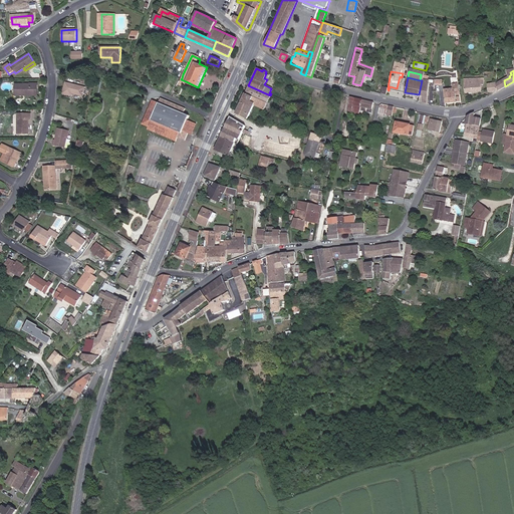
[(484,77),(463,79),(465,93),(481,91),(481,87),(484,87),(483,80),(485,80),(484,77)]
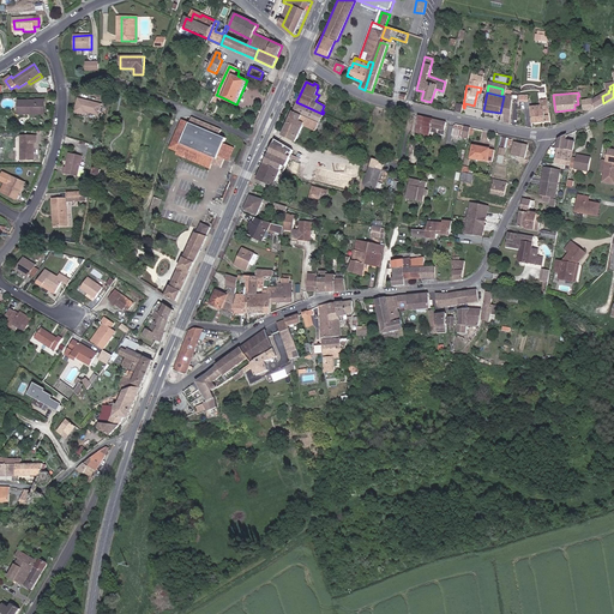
[(504,124),(510,125),(512,96),(504,96),(500,113),(505,114),(504,124)]
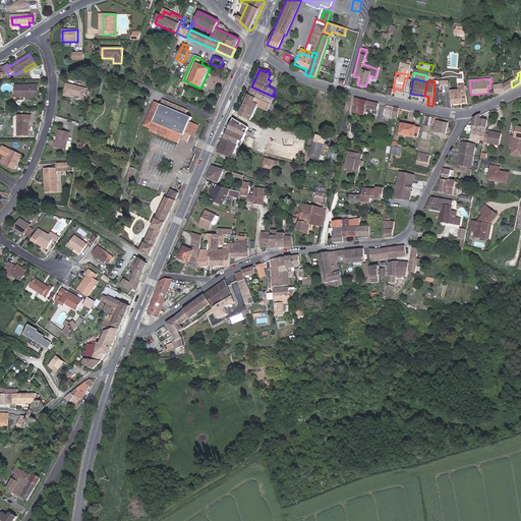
[(503,85),(504,93),(512,88),(511,81),(503,85)]
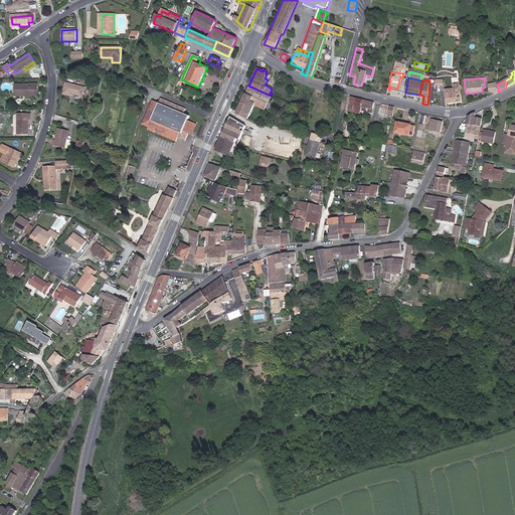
[(62,95),(68,97),(68,94),(81,98),(84,89),(65,82),(62,95)]
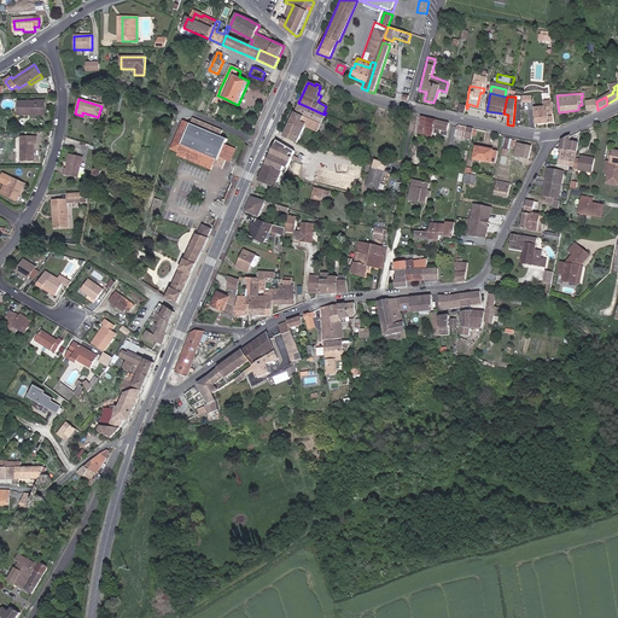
[(40,108),(44,108),(44,101),(35,101),(35,103),(18,103),(18,115),(33,116),(33,112),(40,112),(40,108)]
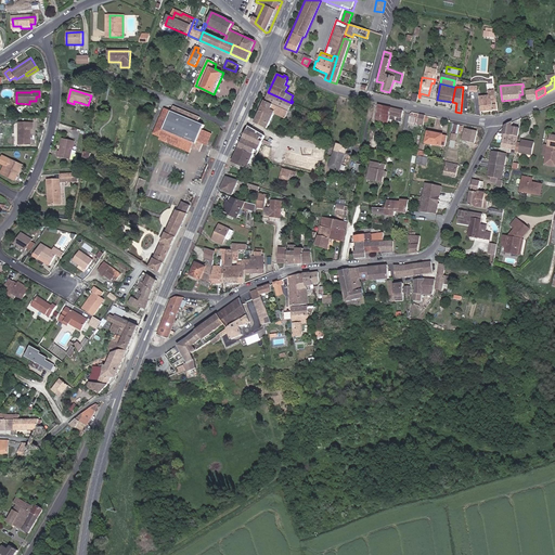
[(492,103),(497,102),(495,91),(489,91),(489,97),(479,98),(480,112),(495,110),(494,104),(492,105),(492,103)]
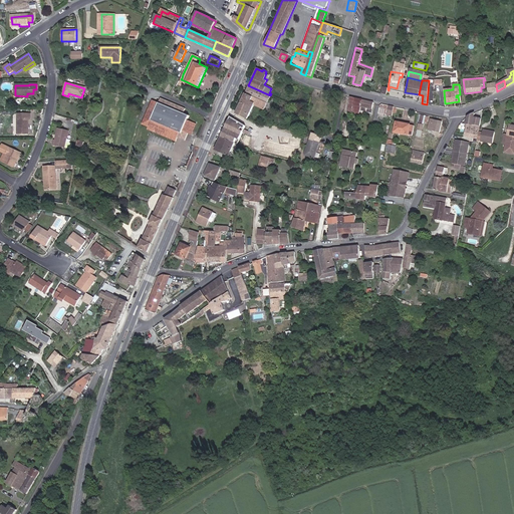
[(264,110),(270,95),(248,85),(235,113),(247,119),(253,105),(254,103),(258,105),(257,107),(264,110)]
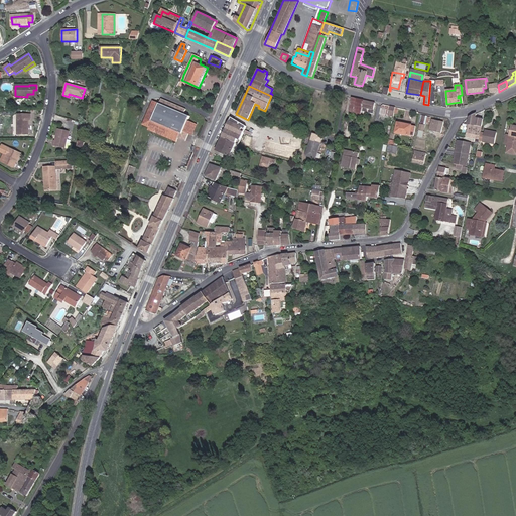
[(373,110),(374,103),(351,98),(348,109),(361,111),(361,110),(361,107),(373,110)]
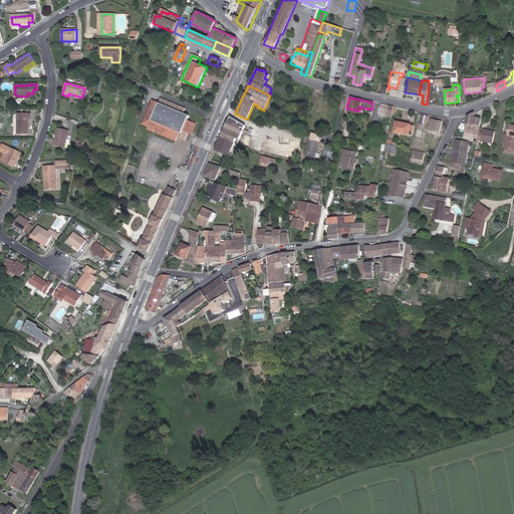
[(186,114),(188,109),(164,98),(164,99),(162,103),(155,100),(154,105),(146,123),(151,125),(150,129),(178,141),(179,137),(181,133),(183,134),(185,131),(188,133),(192,135),(197,123),(190,120),(192,116),(186,114)]
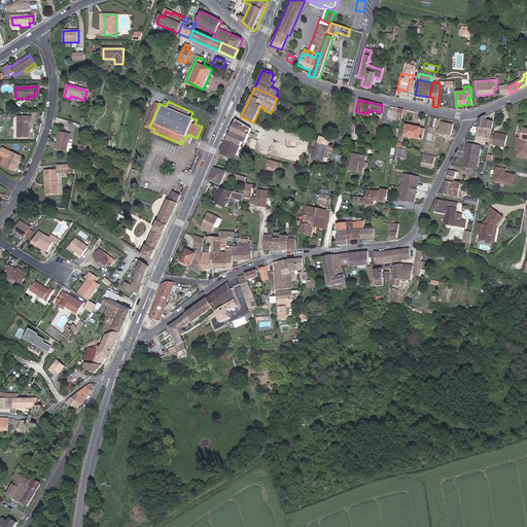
[(401,120),(403,110),(389,107),(387,117),(401,120)]
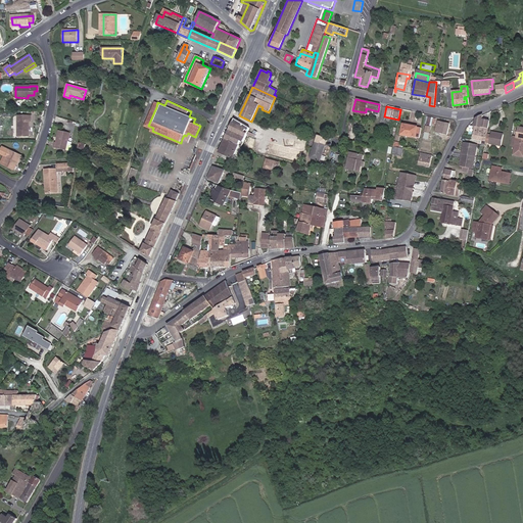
[(481,121),(482,115),(476,120),(474,127),(487,129),(489,122),(481,121)]
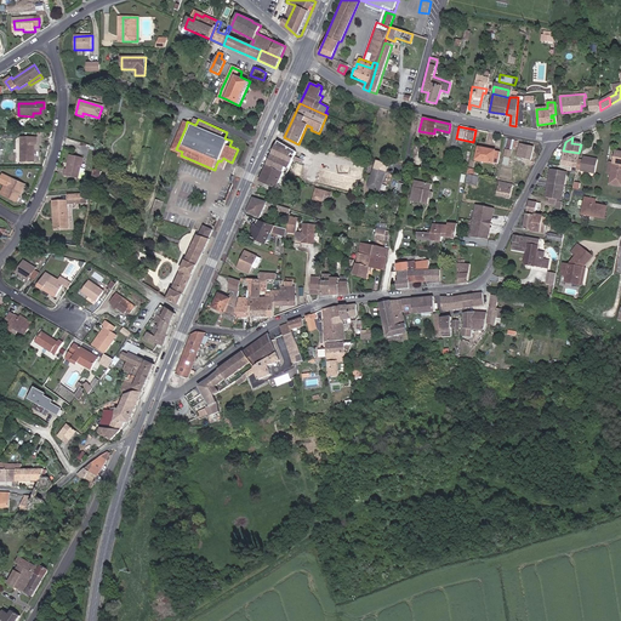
[(36,140),(21,138),(20,161),(34,161),(34,146),(35,146),(36,140)]
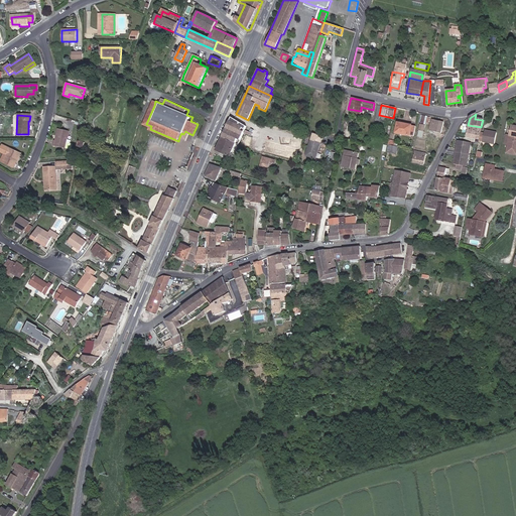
[(229,119),(221,136),(235,143),(243,125),(229,119)]
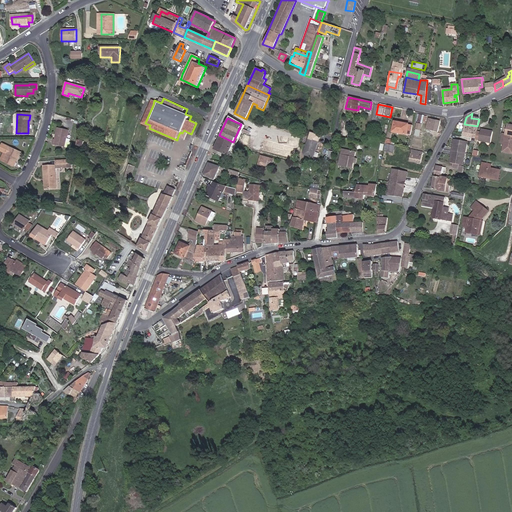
[(437,132),(439,121),(428,119),(426,130),(437,132)]
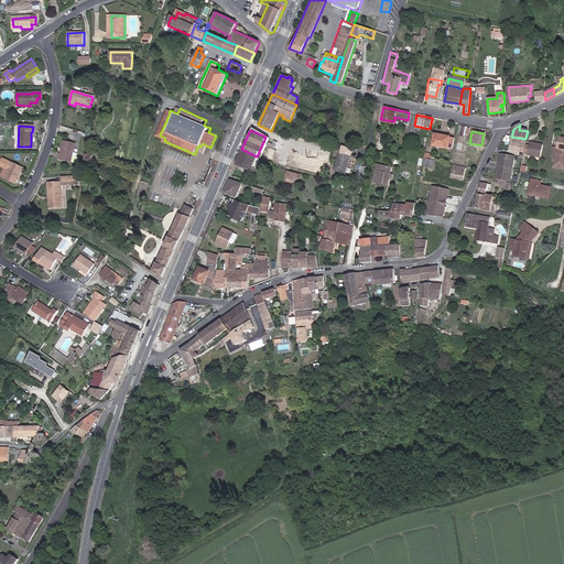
[(372,150),(379,151),(382,136),(376,133),(372,150)]
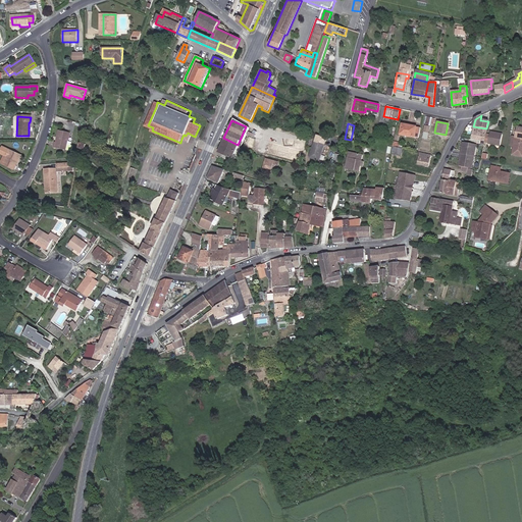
[(413,138),(419,139),(421,129),(402,125),(400,135),(413,138)]
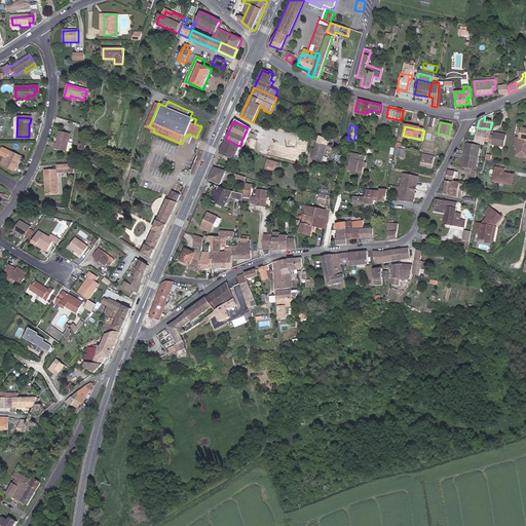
[(490,129),(477,127),(475,140),(488,142),(489,137),(490,129)]
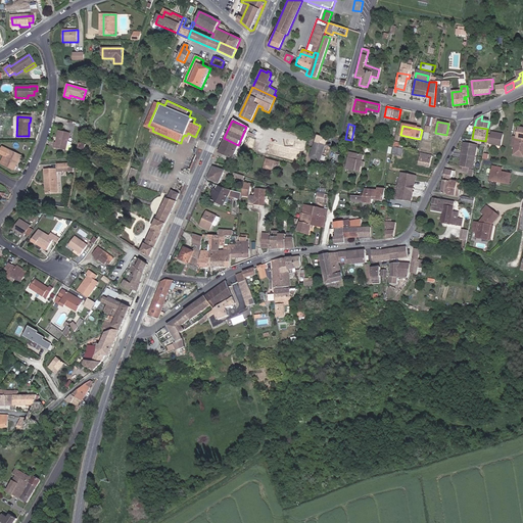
[(54,143),(53,148),(65,150),(69,134),(58,132),(56,144),(54,143)]
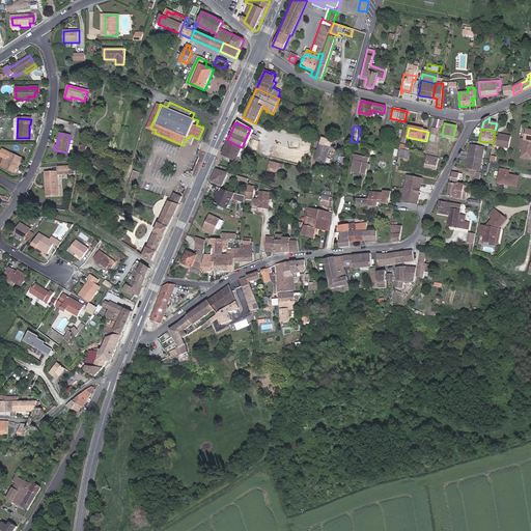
[(259,152),(260,149),(264,139),(254,134),(248,148),(259,152)]
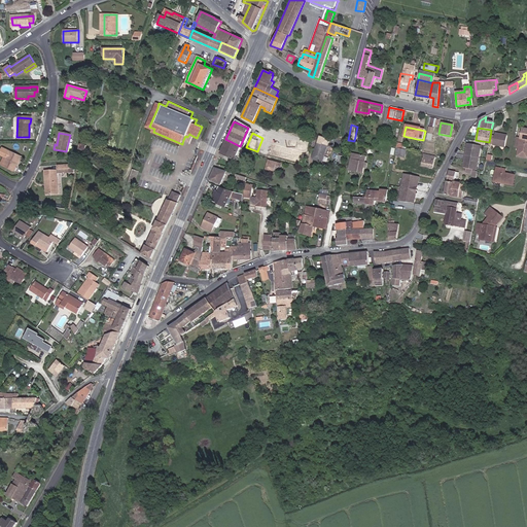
[(495,133),(494,138),(493,145),(504,147),(506,136),(495,133)]
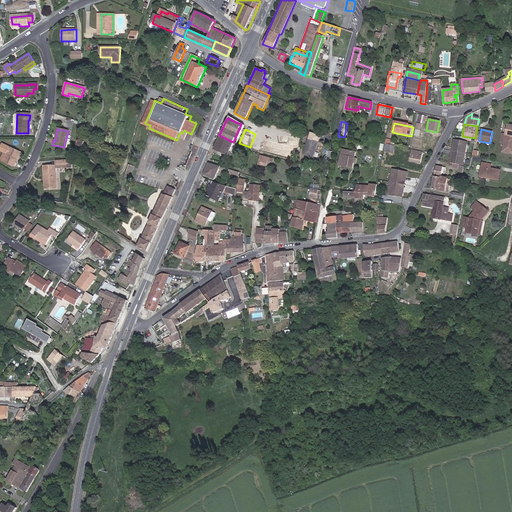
[(180,132),(178,136),(185,139),(187,132),(184,130),(182,133),(180,132)]
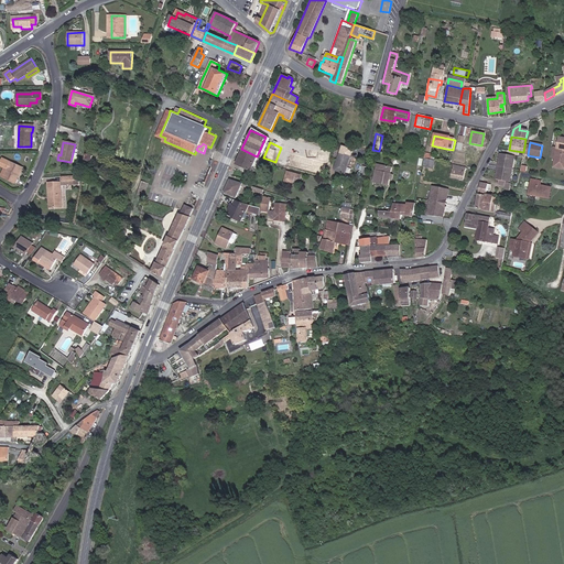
[(241,149),(235,164),(251,171),(257,156),(241,149)]
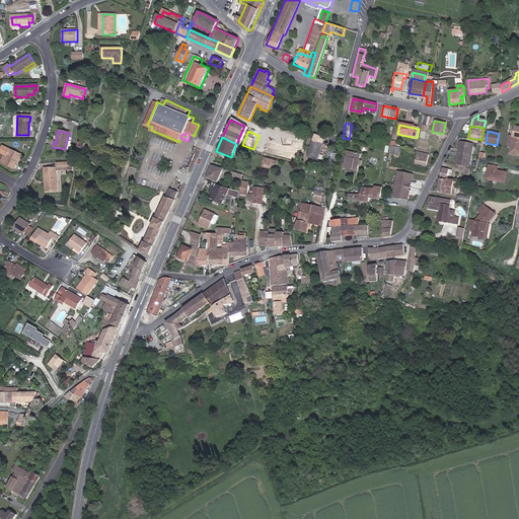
[(518,138),(511,137),(508,154),(518,156),(518,152),(518,138)]
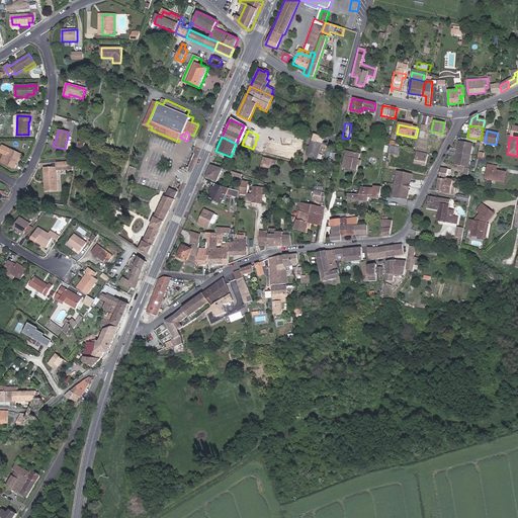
[(312,147),(311,147),(308,156),(316,159),(322,144),(315,141),(312,147)]
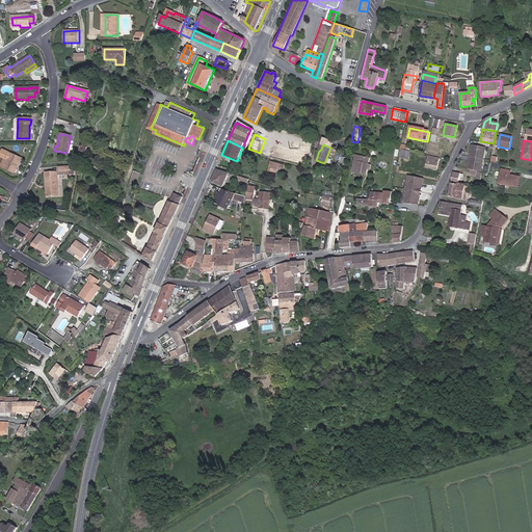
[(472,145),(468,169),(473,170),(481,173),(486,149),(472,145)]
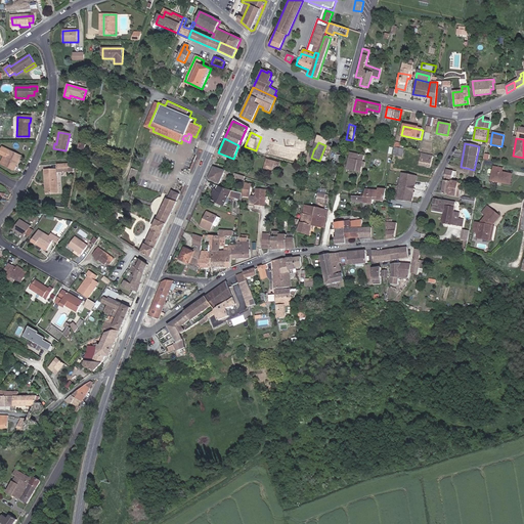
[(404,149),(394,147),(393,156),(403,158),(404,149)]
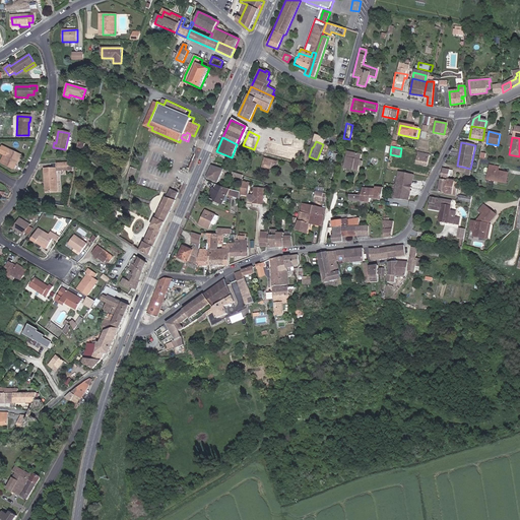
[(20,154),(1,147),(0,149),(0,154),(3,155),(0,161),(0,164),(14,170),(15,165),(14,165),(16,159),(18,159),(20,154)]
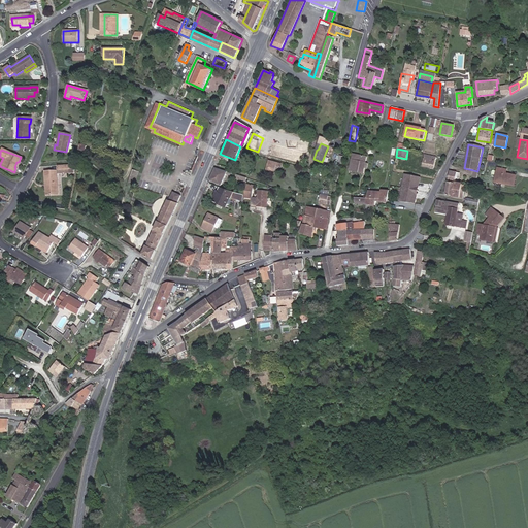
[(424,155),(422,166),(433,169),(435,158),(424,155)]
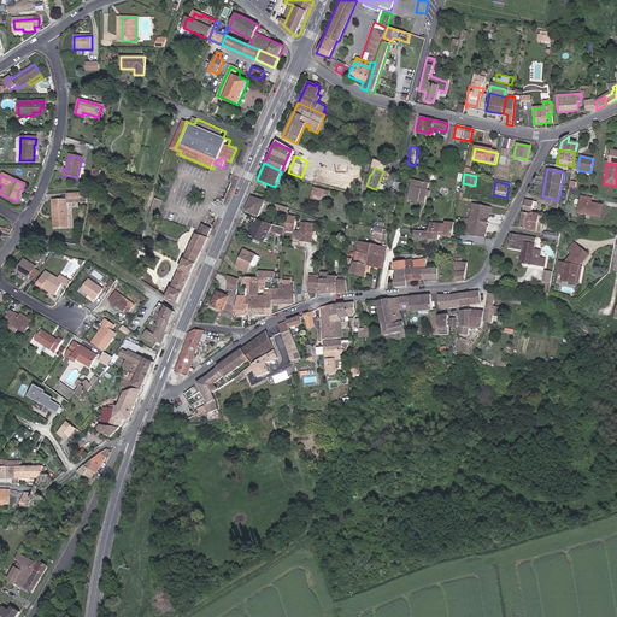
[(329,195),(330,191),(315,187),(312,198),(316,199),(316,198),(322,199),(323,194),(329,195)]
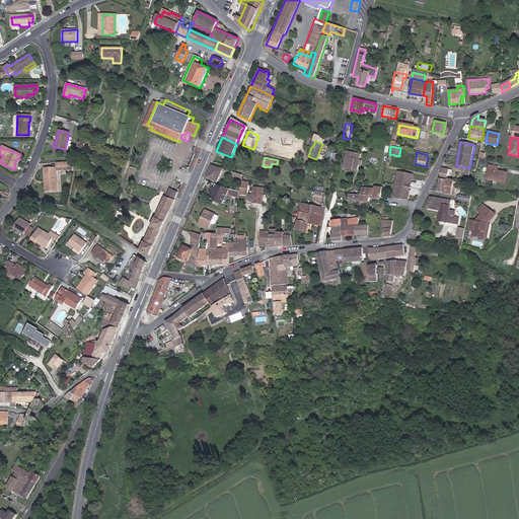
[(344,168),(358,170),(359,160),(358,160),(346,158),(344,168)]
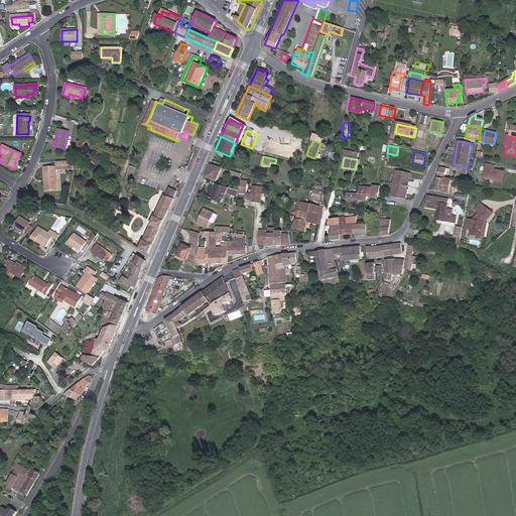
[(67,161),(56,162),(56,170),(72,169),(72,164),(67,164),(67,161)]
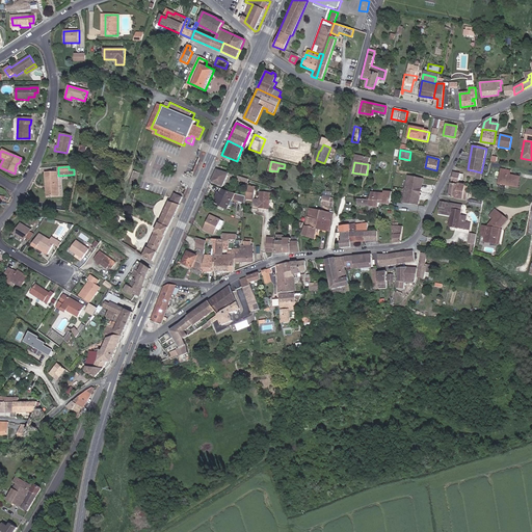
[(230,174),(217,169),(211,182),(222,187),(228,178),(230,174)]
